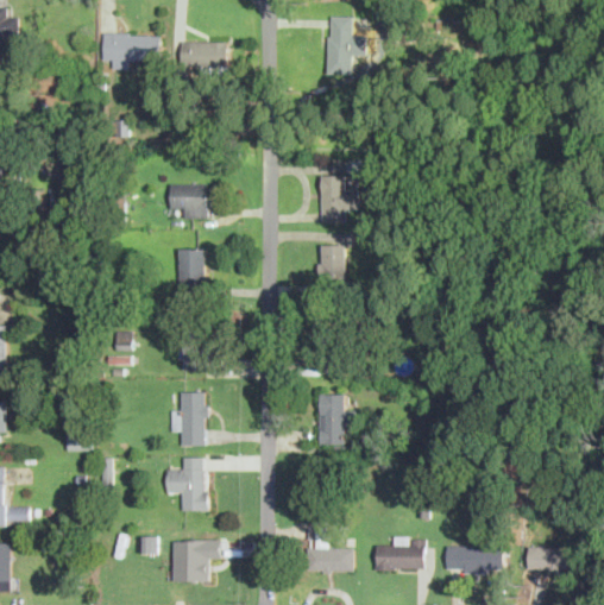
[(6,19),(6,7),(0,7),(0,69),(5,69),(5,38),(17,38),(17,19),(6,19)]
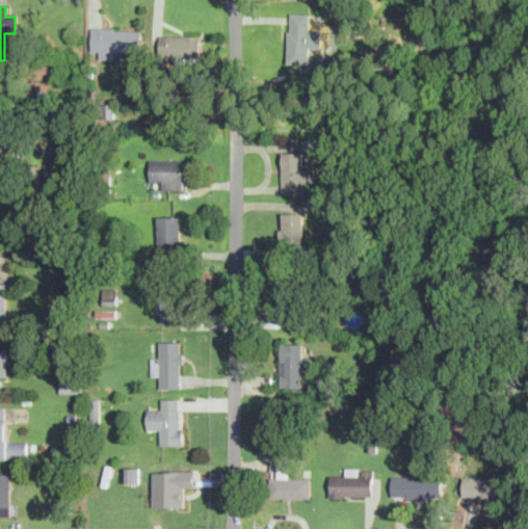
[(307,16),(286,16),(286,65),(307,65),(307,16)]
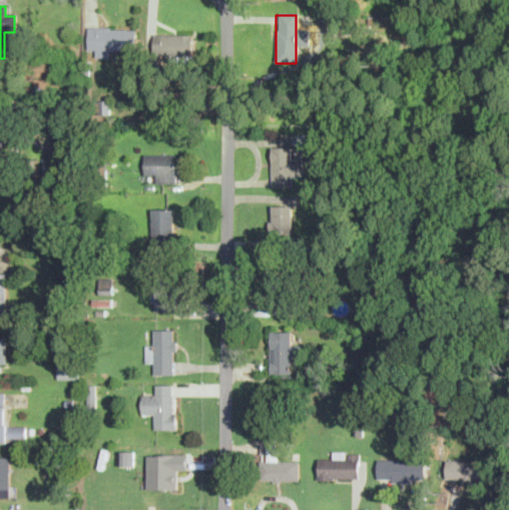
[(107,51),(134,52),(134,30),(86,29),(86,51),(94,51),(94,58),(107,58),(107,51)]
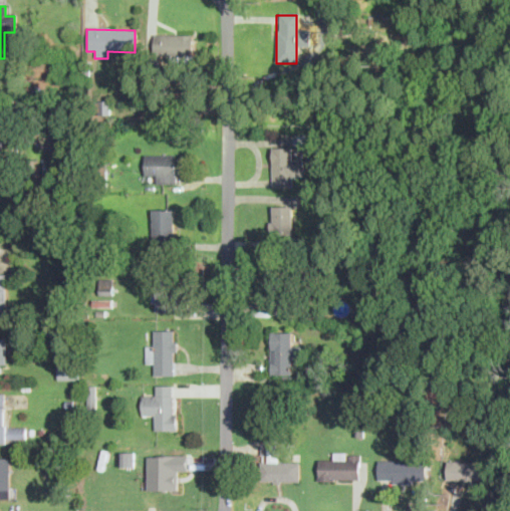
[(153,35),(153,57),(191,57),(191,35),(153,35)]
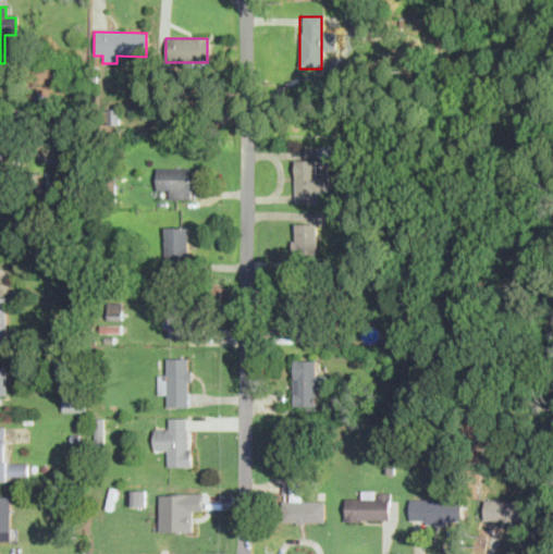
[(327,173),(315,173),(315,161),(293,161),(293,205),(315,205),(315,193),(327,194),(327,173)]
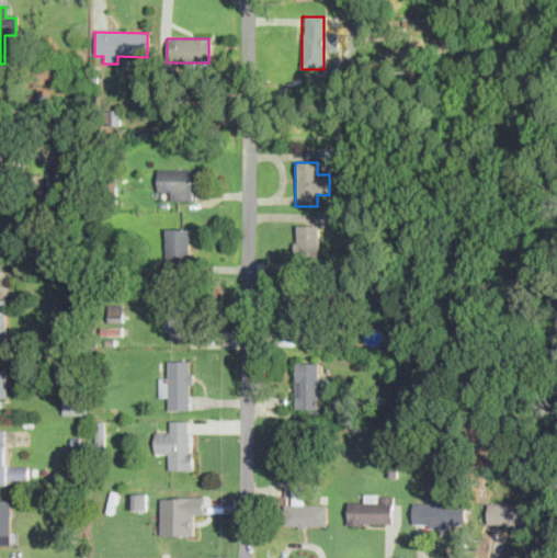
[(189,170),(155,170),(155,192),(167,192),(167,202),(189,202),(189,170)]
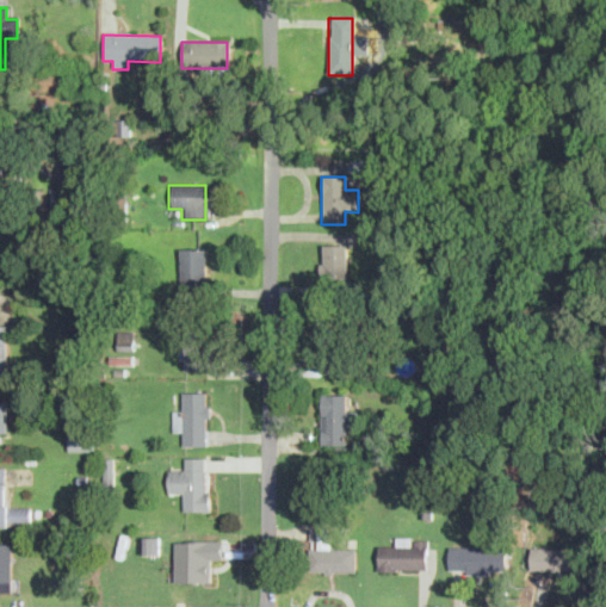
[(345,246),(319,246),(319,280),(345,280),(345,246)]
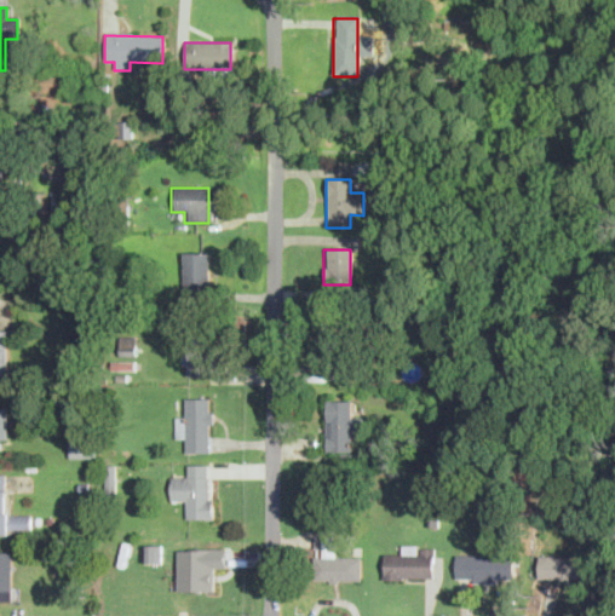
[(207,291),(207,253),(180,253),(180,291),(207,291)]
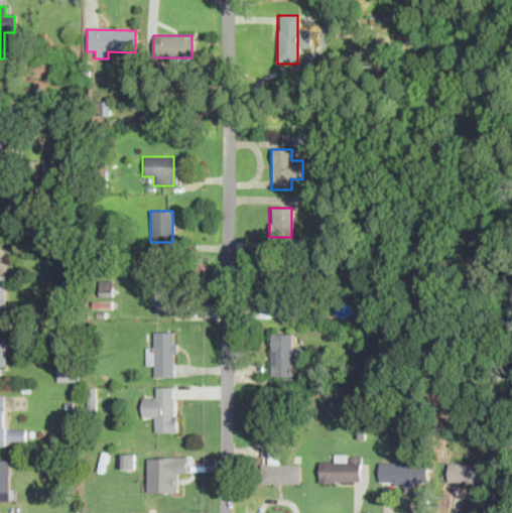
[(271,311),(296,311),(296,277),(271,277),(271,311)]
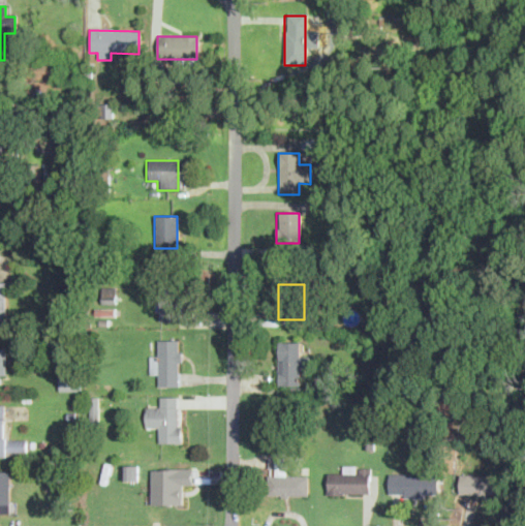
[(157,322),(177,322),(177,286),(157,286),(157,322)]
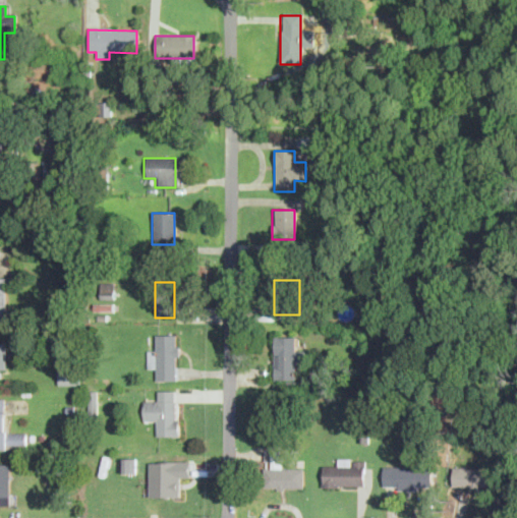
[(146,371),(155,371),(155,383),(176,383),(176,337),(155,337),(155,349),(146,349),(146,371)]
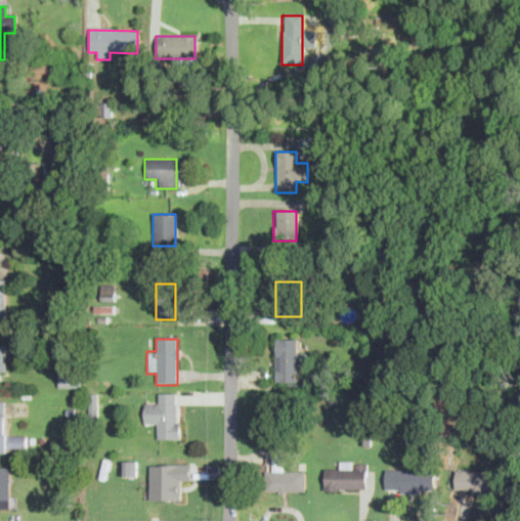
[(305,352),(296,352),(296,340),(274,340),(273,384),(296,385),(296,371),(305,371),(305,352)]
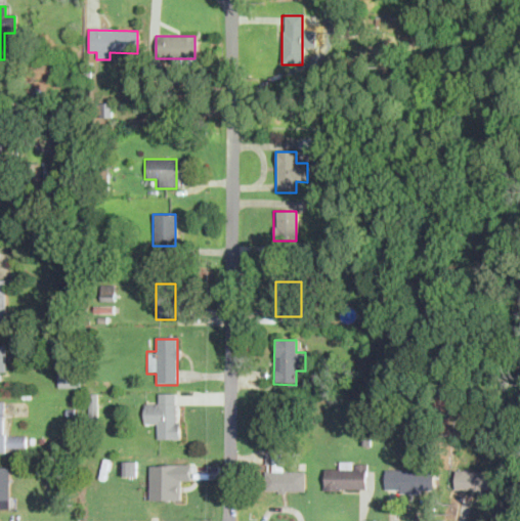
[(141,404),(142,425),(155,425),(155,441),(177,441),(176,394),(155,395),(155,404),(141,404)]
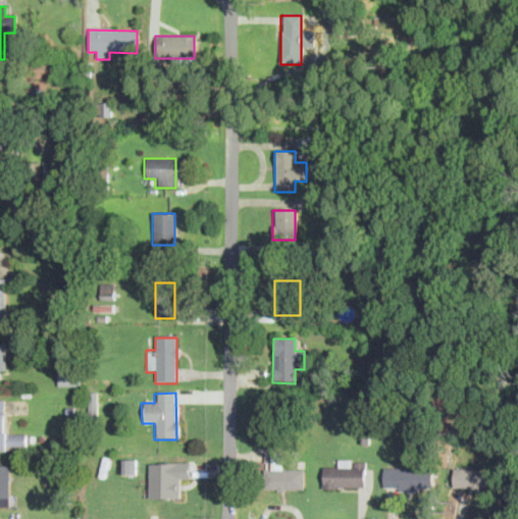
[(94,417),(94,394),(86,394),(86,417),(94,417)]
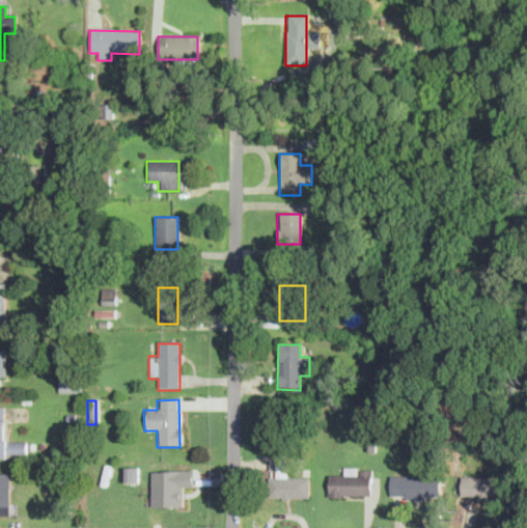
[(3,441),(3,408),(0,408),(0,460),(23,460),(23,441),(3,441)]
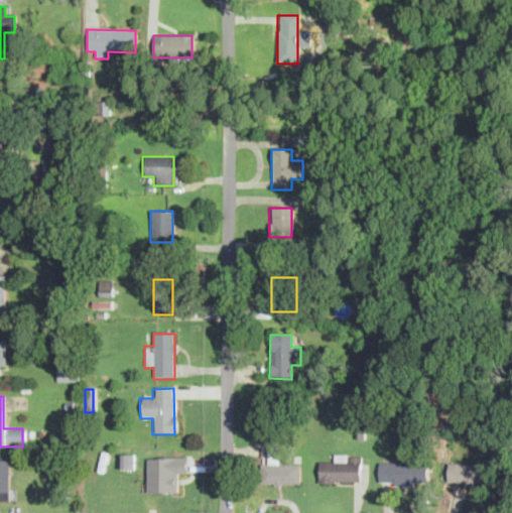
[(299,485),(299,465),(278,465),(278,444),(260,444),(260,485),(299,485)]
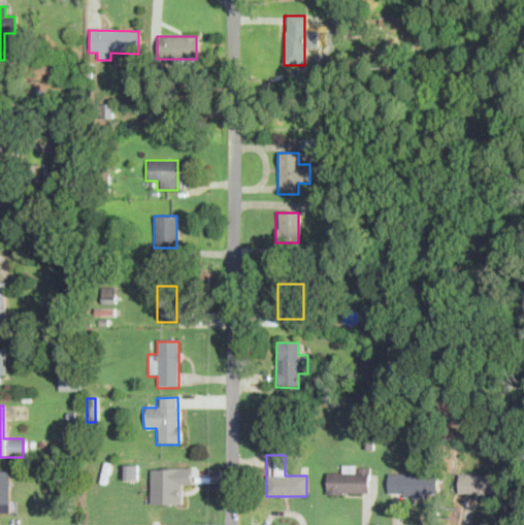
[(52,464),(36,464),(35,477),(52,477),(52,464)]
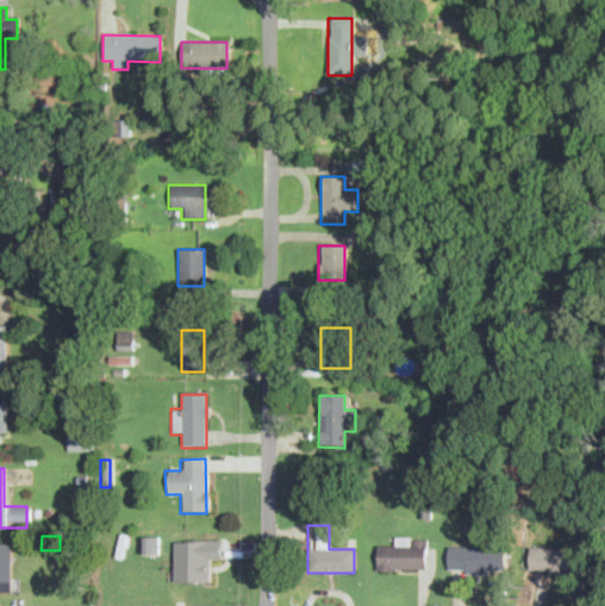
[(154,538),(141,538),(141,555),(154,555),(154,538)]
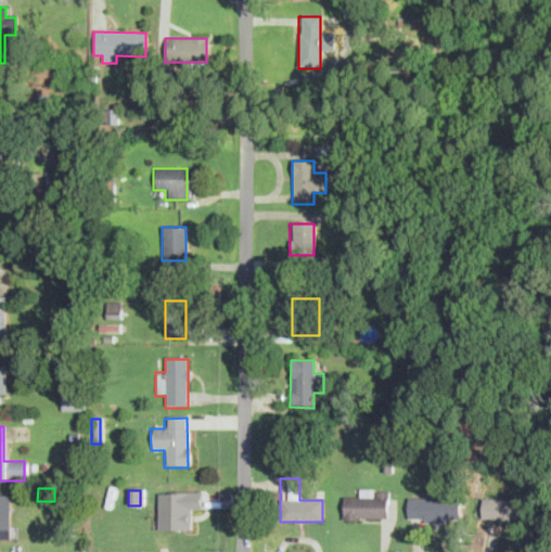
[(386,491),(353,491),(353,499),(343,499),(343,520),(386,520),(386,491)]
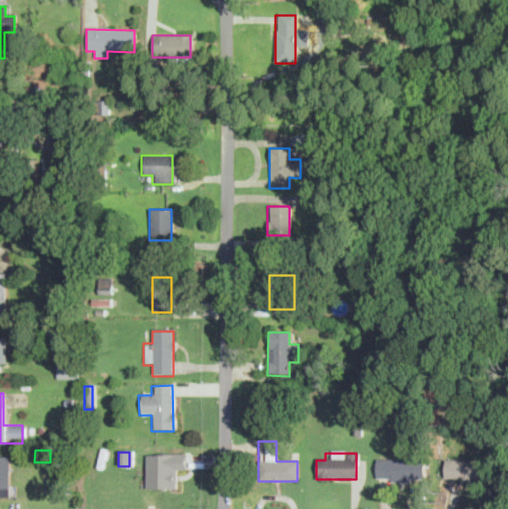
[(144,454),(145,491),(175,490),(175,471),(186,471),(186,455),(144,454)]
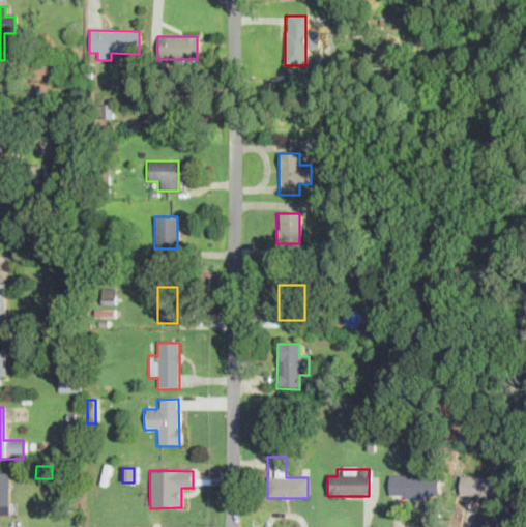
[(8,473),(0,473),(0,517),(8,517),(8,473)]
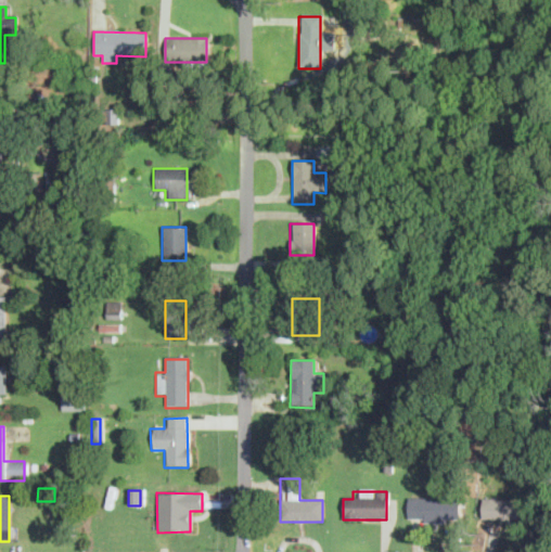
[(459,499),(406,499),(406,523),(459,524),(459,499)]
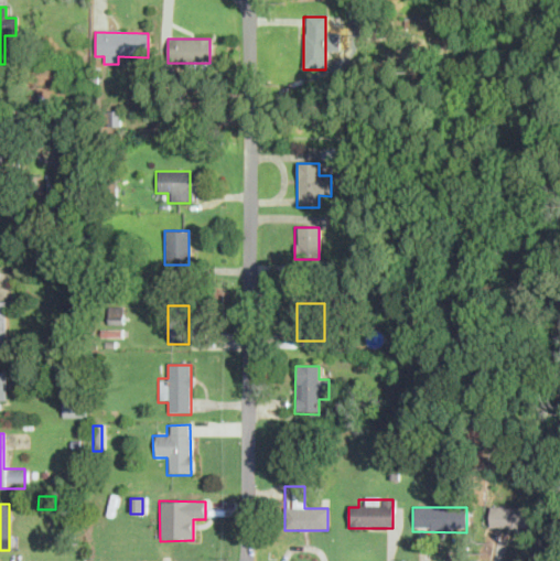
[(488,507),(488,529),(528,530),(529,509),(488,507)]
